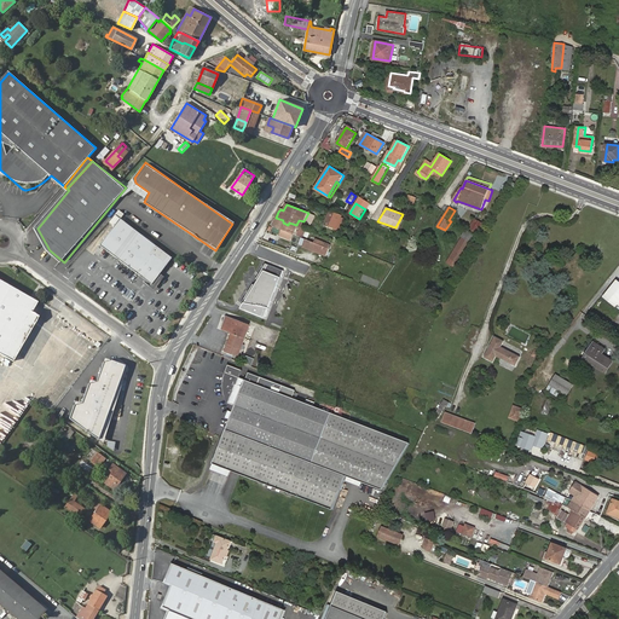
[(283,220),(276,218),(273,226),(282,230),(281,236),(290,239),(293,235),(296,225),(289,223),(288,225),(283,223),(283,220)]
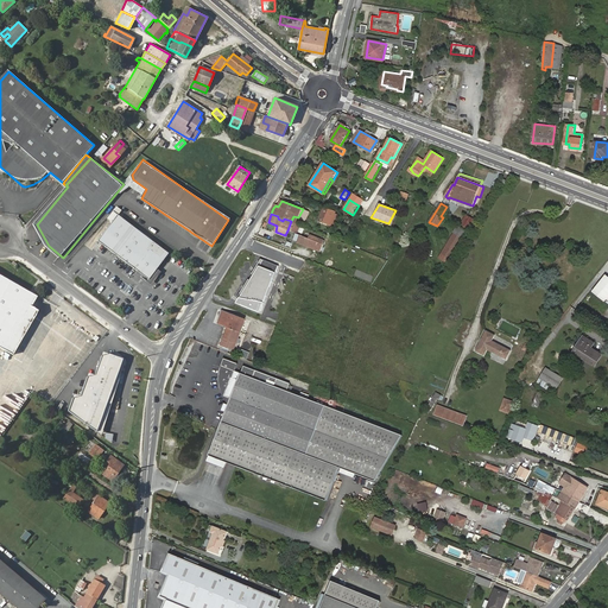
[(334,216),(327,214),(323,222),(329,225),(334,216)]
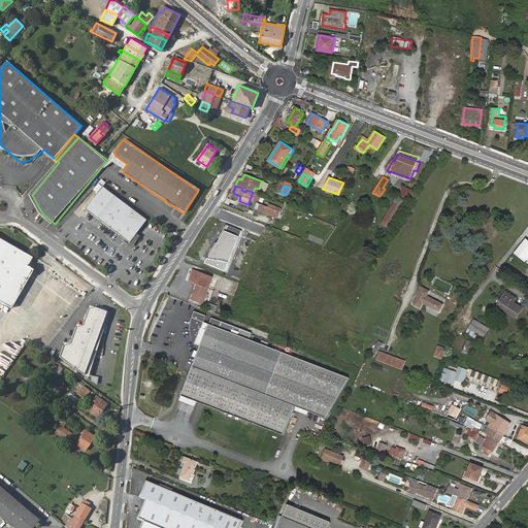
[(399,196),(406,201),(413,191),(405,187),(399,196)]
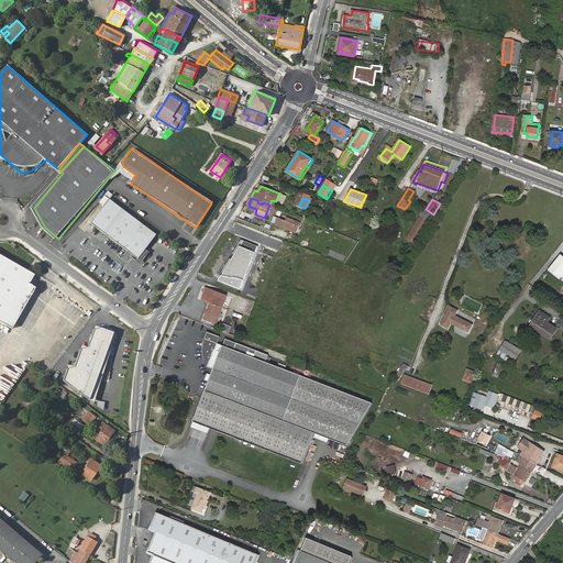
[(155,236),(109,200),(105,206),(90,223),(127,252),(136,261),(144,251),(155,236)]
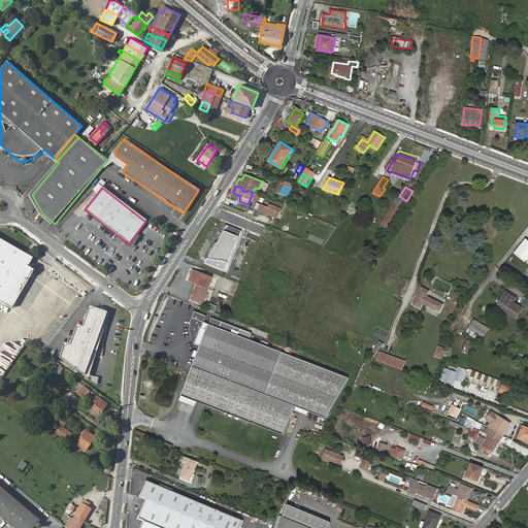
[(389,228),(406,201),(399,196),(382,223),(389,228)]
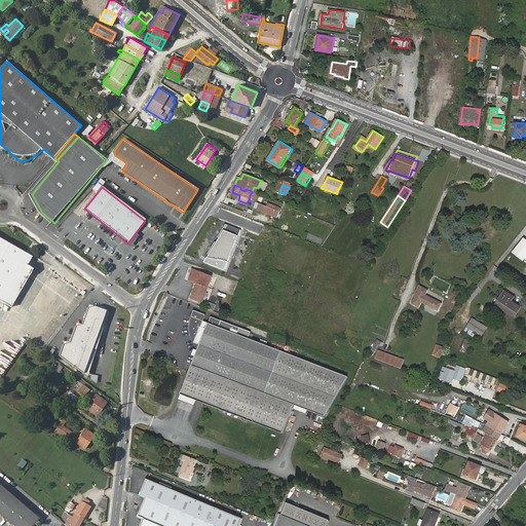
[(247,203),(258,209),(260,203),(249,199),(247,203)]
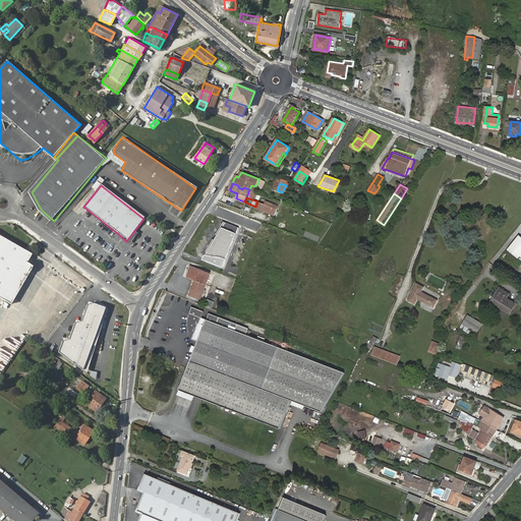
[(255,208),(270,214),(272,208),(257,201),(255,207),(255,208)]
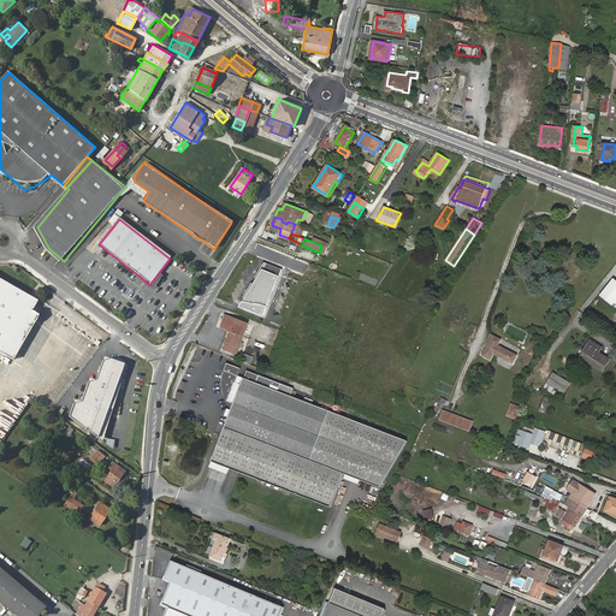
[(268,264),(243,308),(268,317),(285,270),(268,264)]
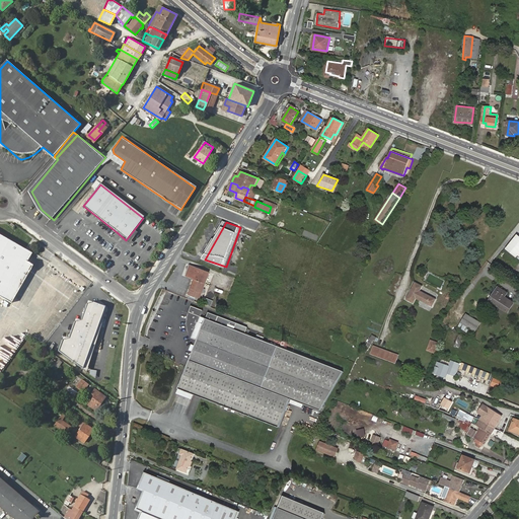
[(117,232),(115,234),(128,244),(137,233),(133,231),(126,240),(117,232)]
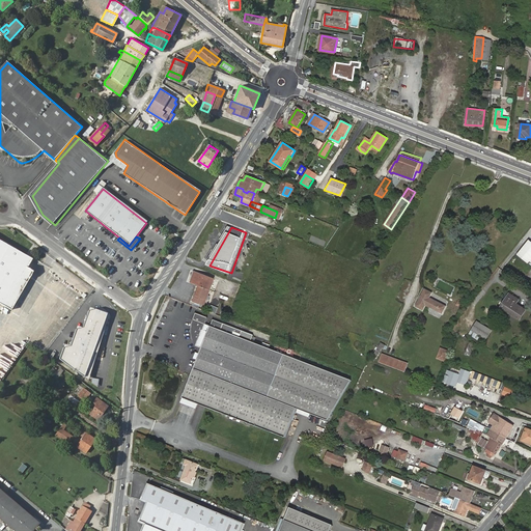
[(14,292),(28,268),(33,259),(0,240),(0,303),(11,310),(20,297),(14,292)]
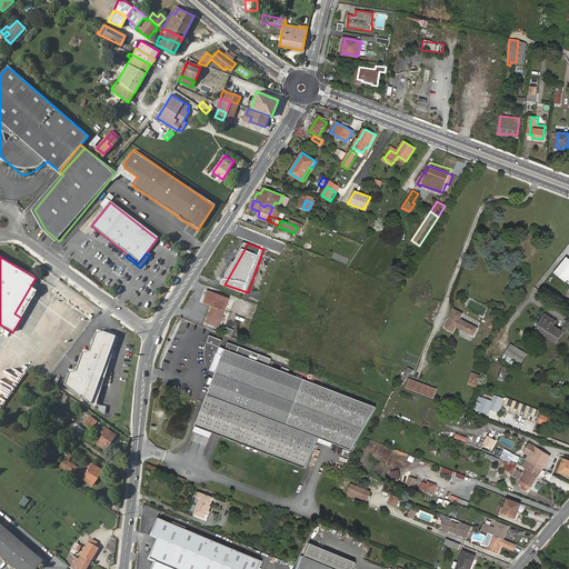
[(566,280),(568,276),(568,258),(556,272),(566,280)]
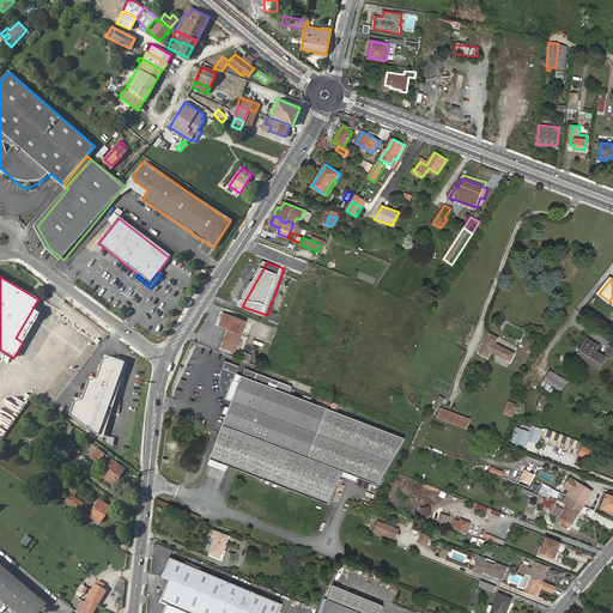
[(40,314),(32,309),(16,338),(23,343),(40,314)]
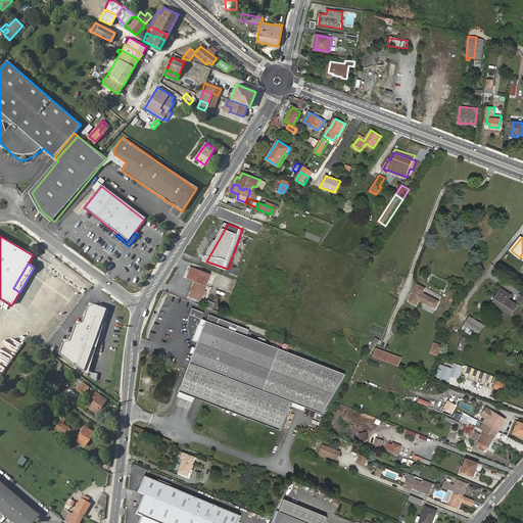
[(211,274),(192,268),(188,279),(195,282),(190,297),(201,301),(211,274)]
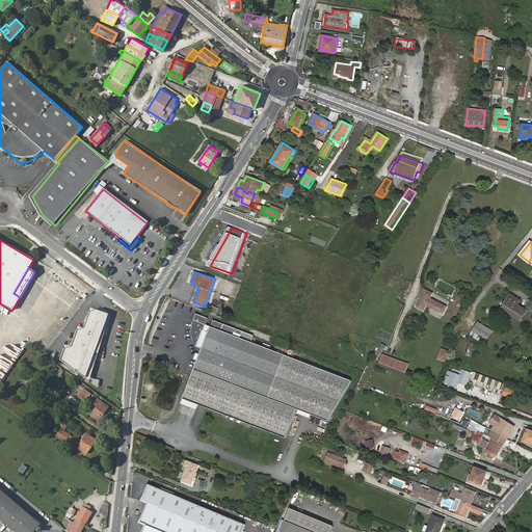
[(433,293),(426,289),(417,307),(424,310),(427,306),(443,314),(447,307),(431,297),(433,293)]
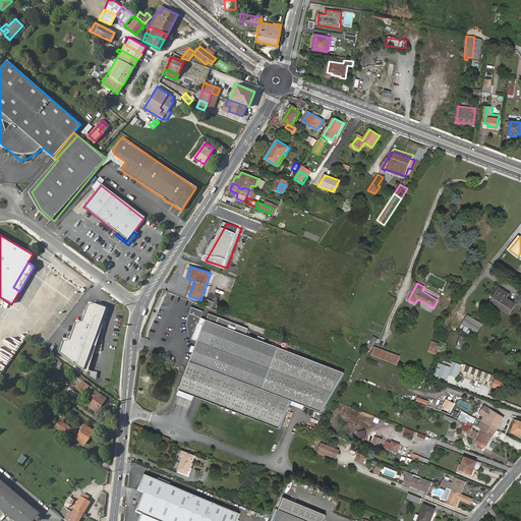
[(509,295),(500,289),(491,301),(510,313),(516,303),(508,298),(509,295)]
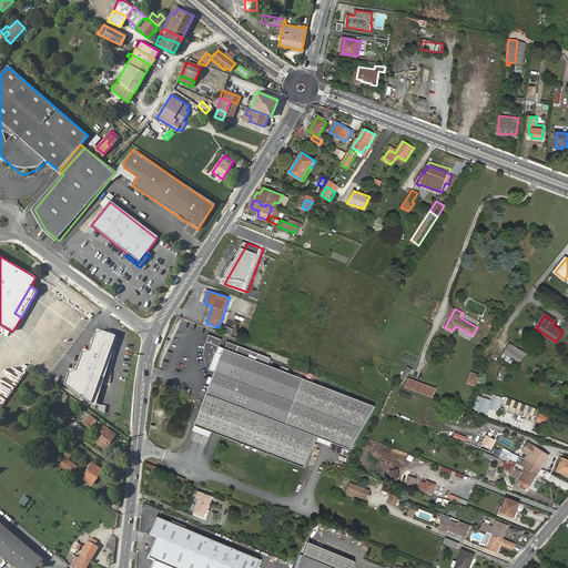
[(90,404),(114,334),(101,330),(94,332),(89,350),(81,352),(75,368),(68,372),(63,385),(90,404)]
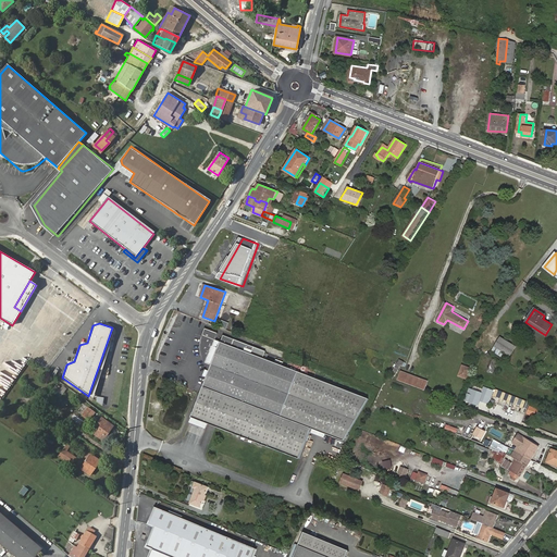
[(203,329),(201,335),(215,341),(218,334),(203,329)]
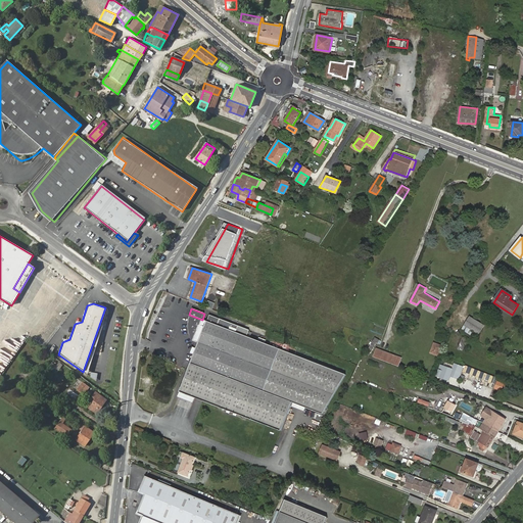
[(346,375),(247,337),(207,322),(202,320),(189,315),(188,316),(187,320),(186,324),(186,327),(187,330),(187,334),(189,338),(191,342),(193,345),(194,346),(196,349),(190,364),(180,392),(281,431),(292,401),(323,414),(346,375)]
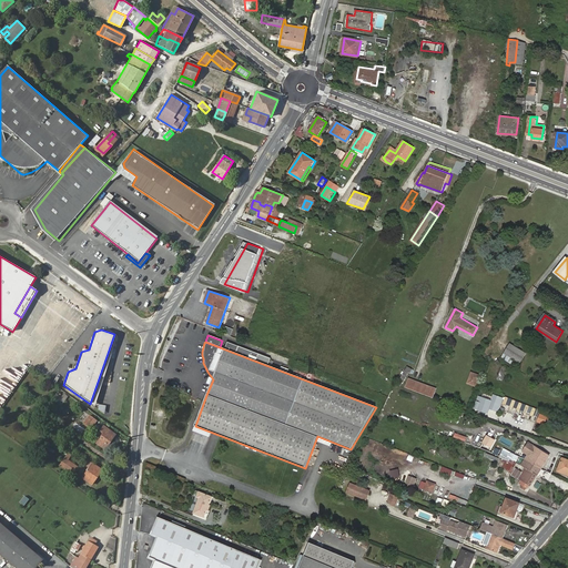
[(272,358),(227,343),(225,350),(269,366),(272,358)]
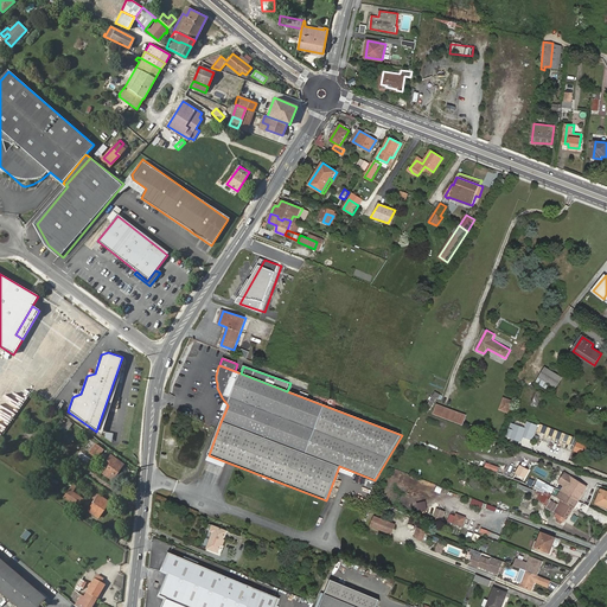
[(562,377),(545,366),(538,377),(556,387),(562,377)]
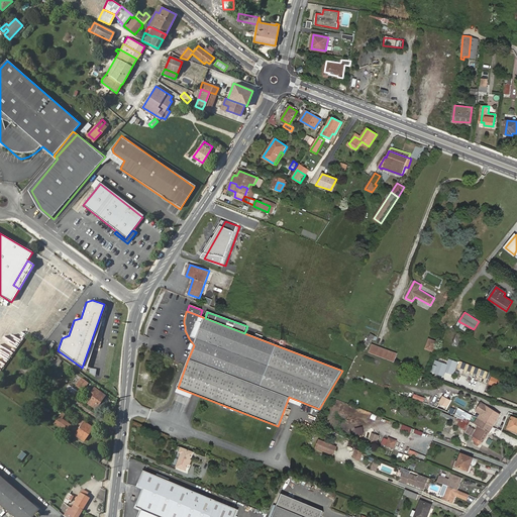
[(376,336),(371,334),(365,345),(365,344),(362,349),(366,351),(373,338),(375,339),(376,336)]
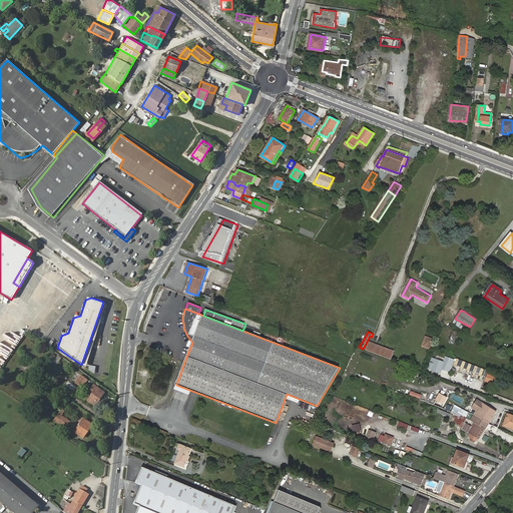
[(420,347),(429,350),(433,339),(425,336),(420,347)]
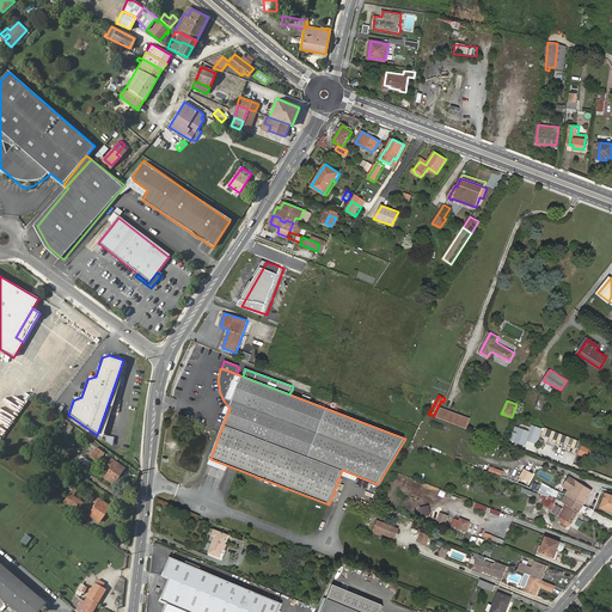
[(470,418),(441,408),(438,417),(466,428),(470,418)]
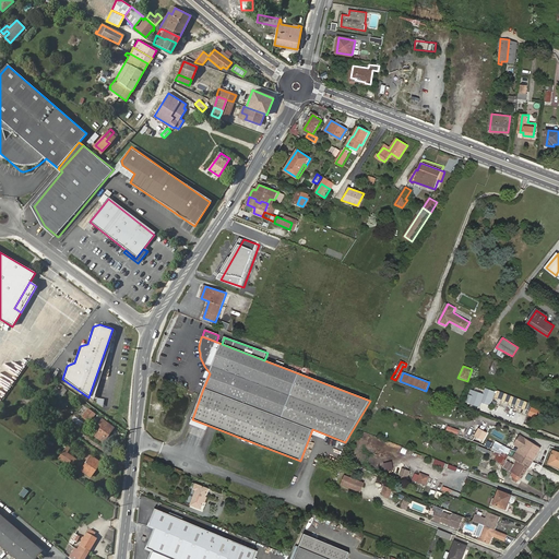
[(67,390),(62,388),(60,391),(56,388),(52,393),(61,399),(67,390)]
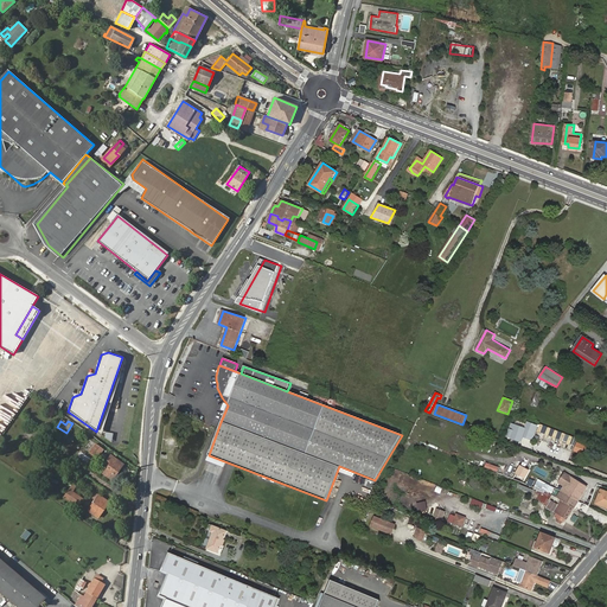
[(528,421),(525,429),(523,435),(532,439),(537,425),(528,421)]
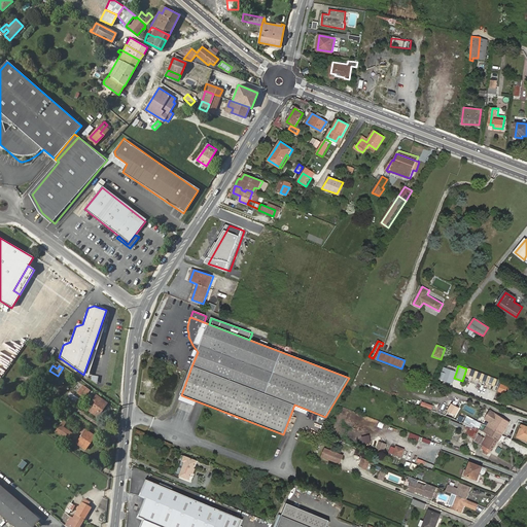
[(454,378),(456,373),(448,369),(446,373),(444,373),(442,379),(452,383),(454,378)]
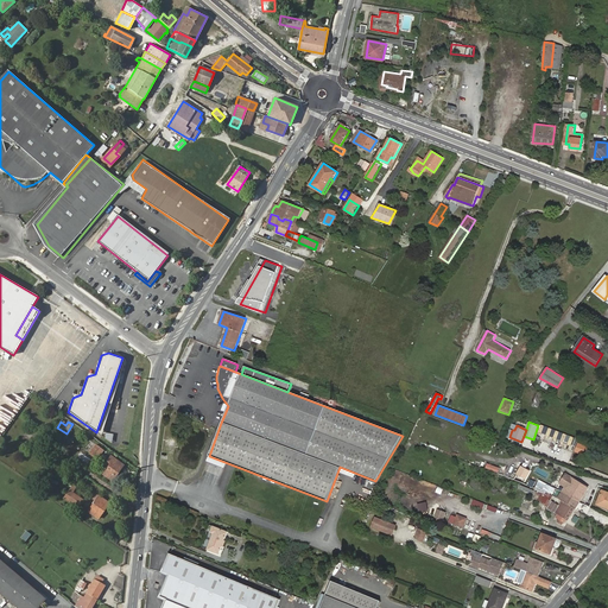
[(96,445),(90,453),(97,457),(103,450),(96,445)]
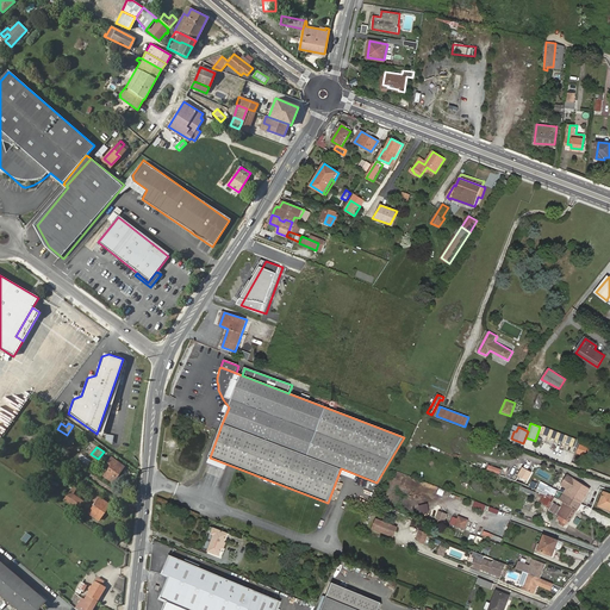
[(104,474),(112,481),(124,467),(111,458),(104,467),(107,470),(104,474)]
